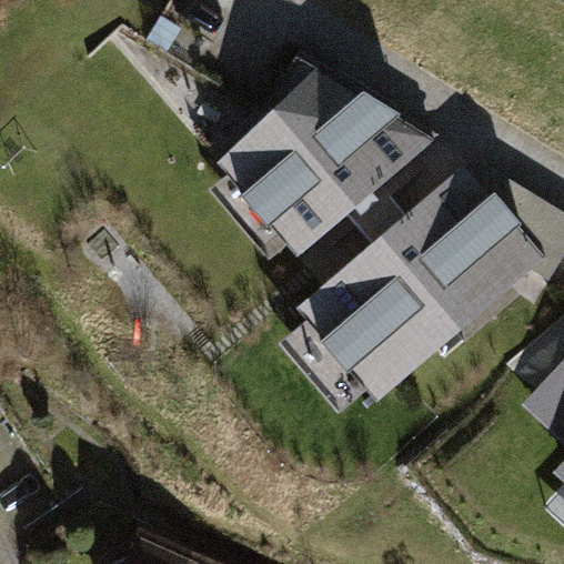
[(433,136),(316,68),(217,161),(296,253),(433,136)]
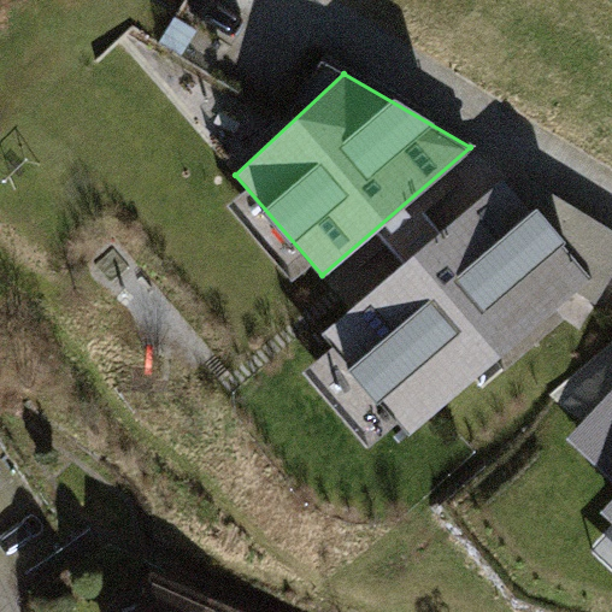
[(611,276),(611,229),(512,170),(325,331),(409,434),(574,294),(596,305),(611,276)]
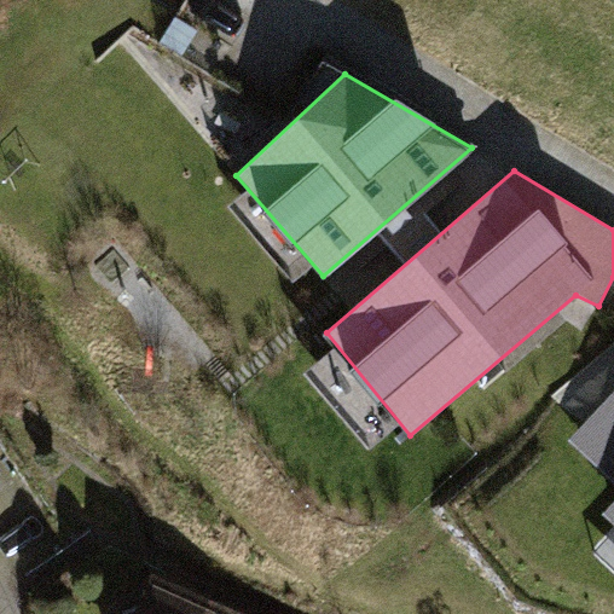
[(353,300),(441,219),(420,195),(331,276),(353,300)]
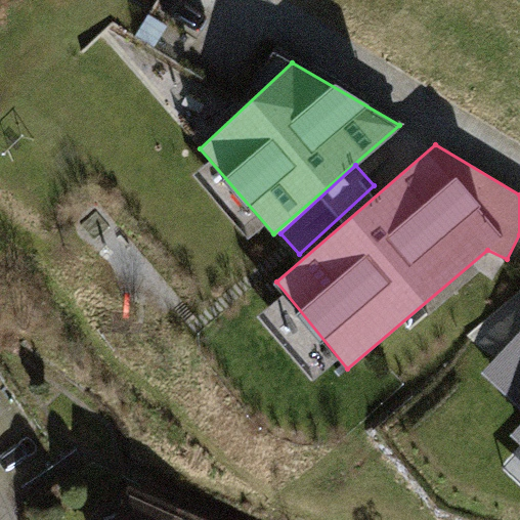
[(519,325),(478,372),(519,409),(519,423),(508,436),(519,446),(519,325)]
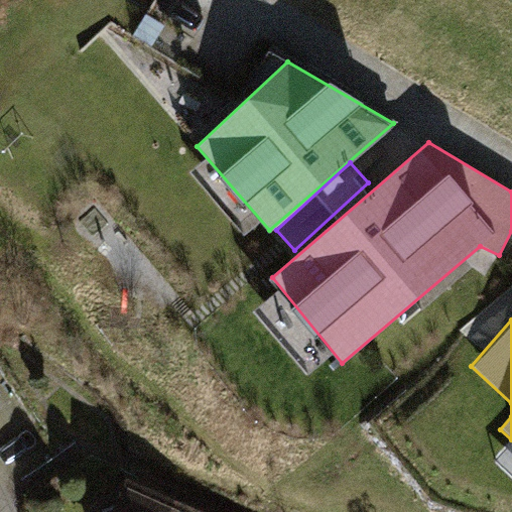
[(194,511),(132,486),(120,511),(194,511)]
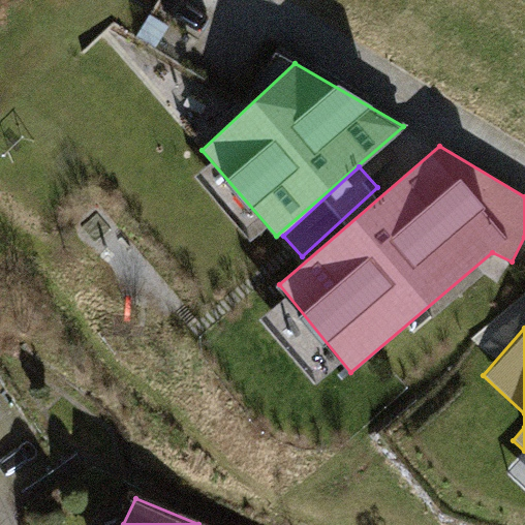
All buildings are outlined.
